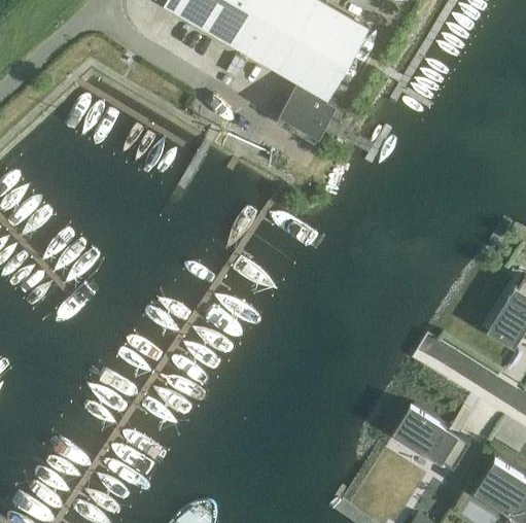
[(336,107),(328,103),(370,31),(316,0),(167,0),(164,8),(295,83),(278,114),(319,137),(336,107)]
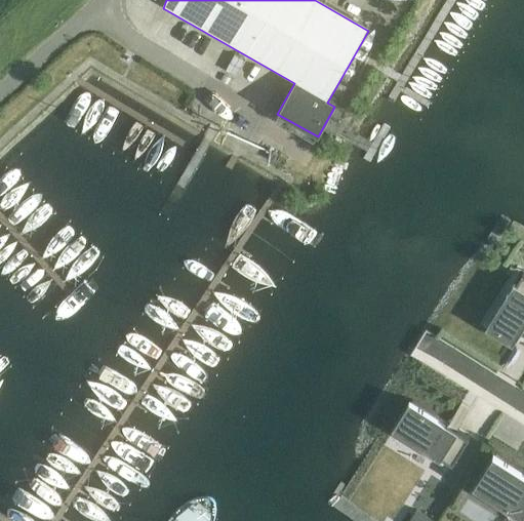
[(487,329),(514,347),(523,330),(523,277),(521,276),(487,329)]
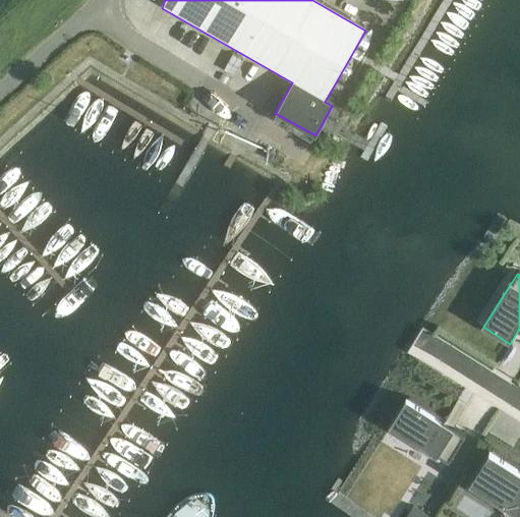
[(391,427),(448,463),(464,437),(408,400),(391,427)]
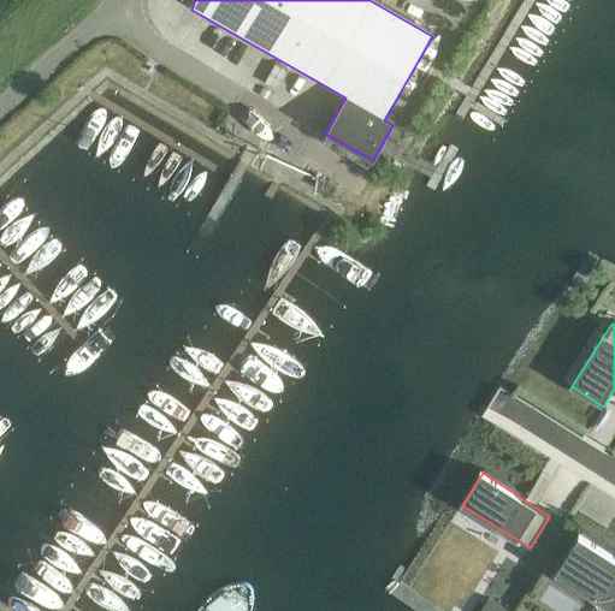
[(614,556),(580,535),(557,571),(614,607),(614,556)]
